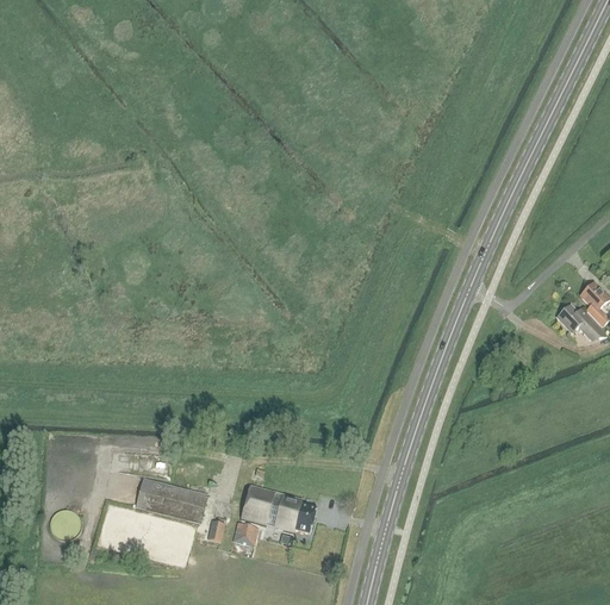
[(599,307),(609,298),(595,281),(580,294),(591,305),(586,309),(602,325),(609,319),(599,307)]
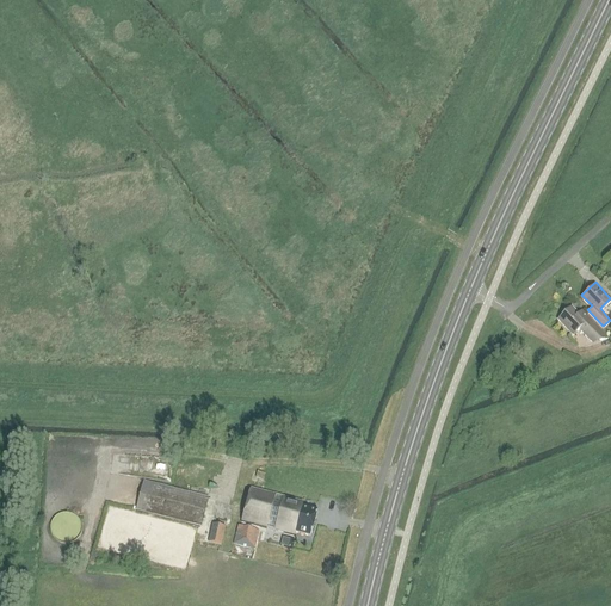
[(579,310),(572,303),(557,316),(573,332),(579,326),(593,340),(608,334),(581,307),(579,310)]
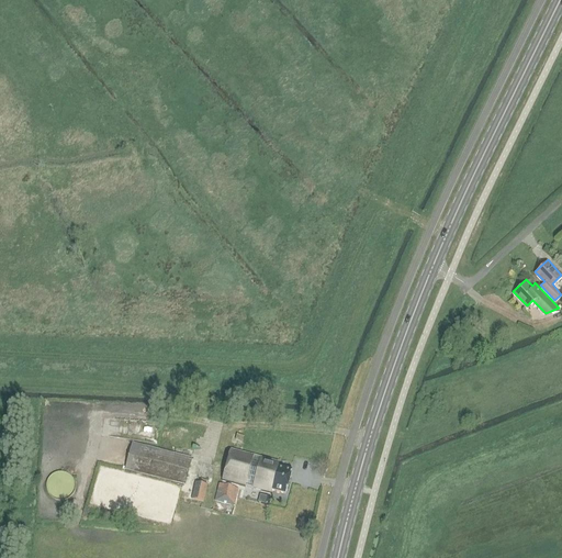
[(184,481),(191,455),(132,439),(125,467),(184,481)]
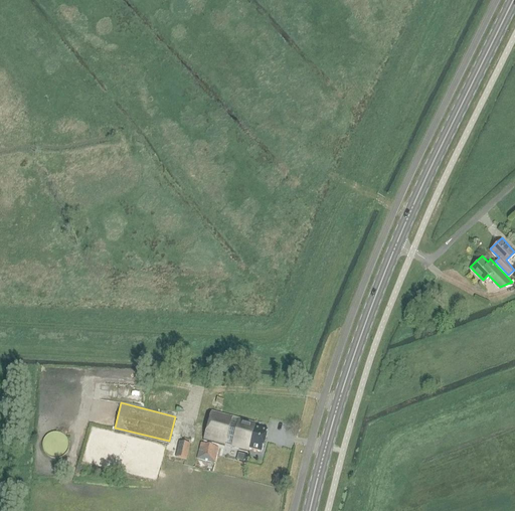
[(254,423),(255,420),(239,415),(238,416),(231,415),(232,413),(211,407),(203,437),(247,450),(248,446),(262,449),(268,428),(254,423)]
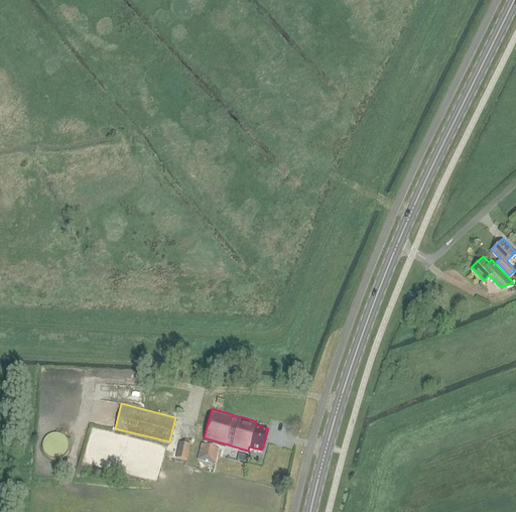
[(188,440),(178,438),(175,455),(185,457),(188,440)]
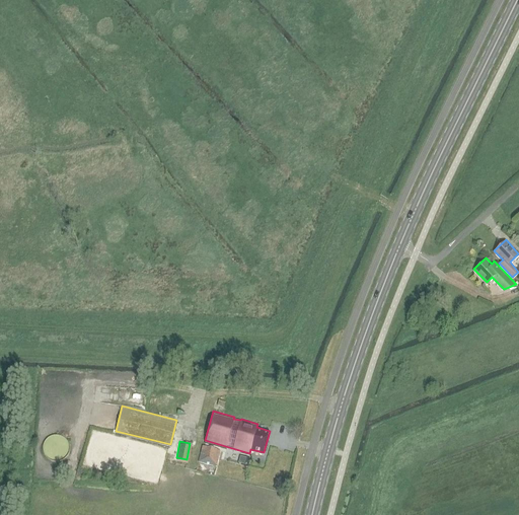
[(221,447),(202,443),(198,459),(217,463),(221,447)]
